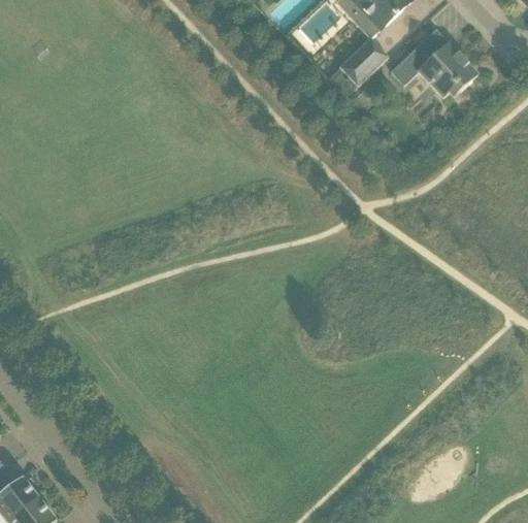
[(352,0),(380,29),(396,13),(410,0),(352,0)]
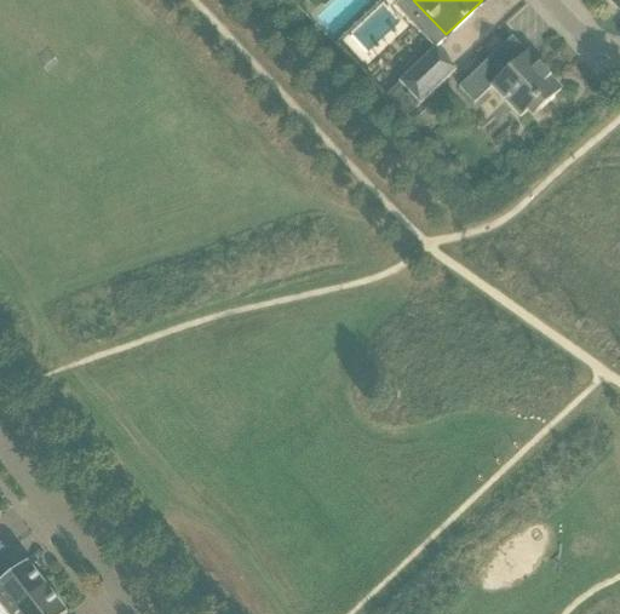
[(511,33),(471,72),(487,87),(492,82),(521,113),(526,108),(532,114),(561,86),(545,69),(547,67),(537,56),(538,55),(529,46),(527,49),(511,33)]
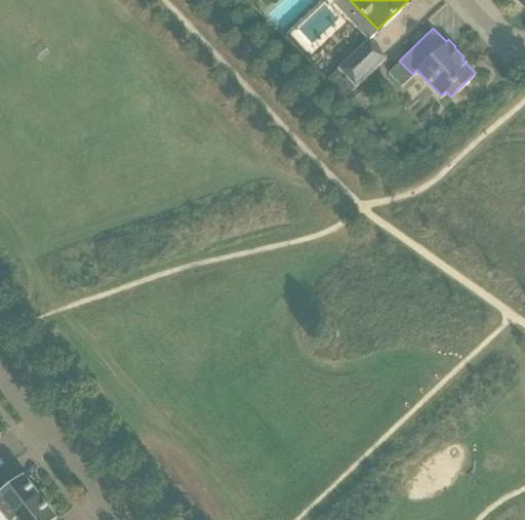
[(386,55),(368,37),(367,37),(337,66),(323,78),(324,79),(341,97),(349,91),(386,55)]
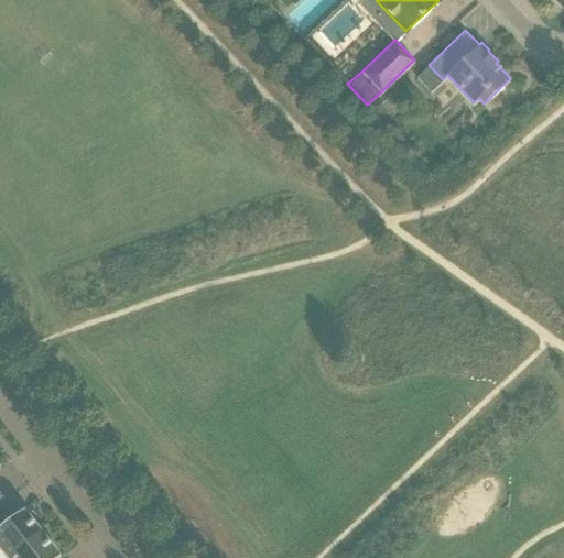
[(0,547),(8,557),(42,532),(23,509),(0,526),(0,547)]
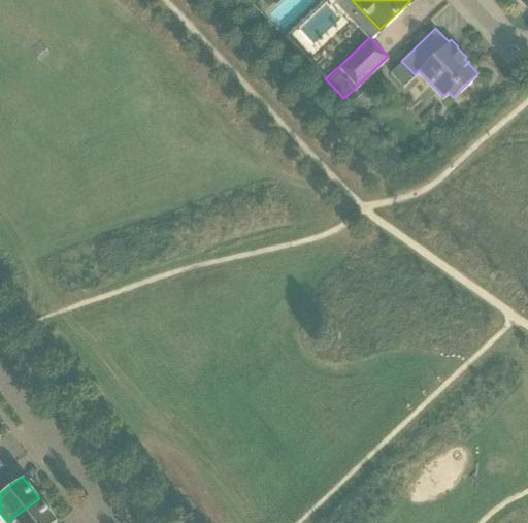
[(7,522),(53,522),(56,521),(50,512),(53,510),(45,500),(42,502),(39,498),(7,522)]
